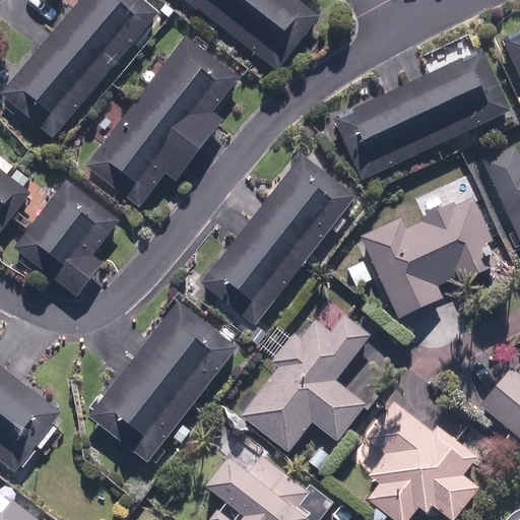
[(170,12),(153,0),(81,0),(2,100),(62,147),(170,12)]
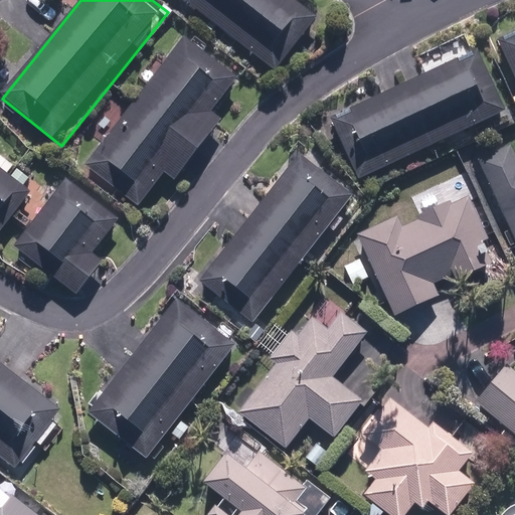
[(71,8),(63,0),(49,0),(24,24),(39,39),(71,8)]
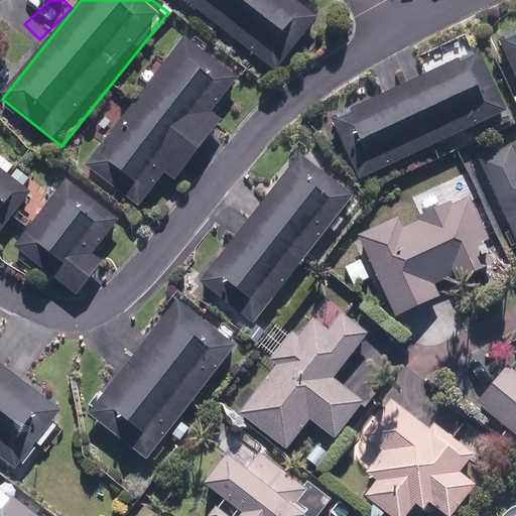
[(320,21),(292,0),(167,0),(275,81),(320,21)]
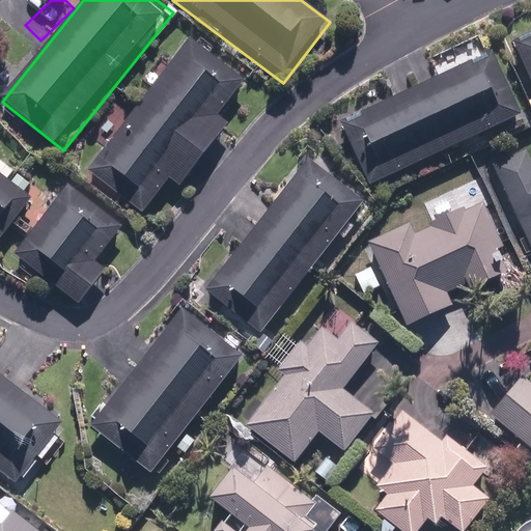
[(530,80),(530,27),(511,36),(530,80)]
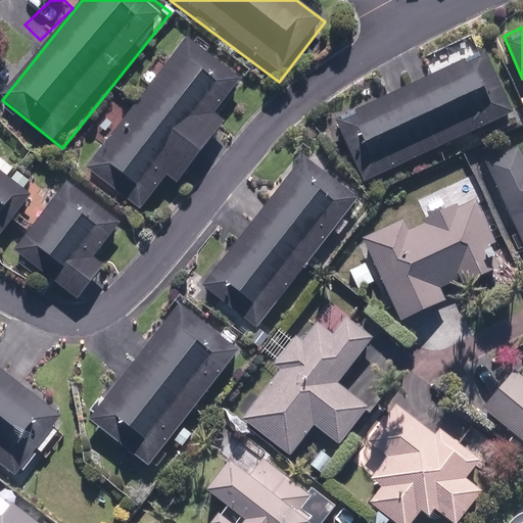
[(216,113),(243,79),(192,38),(88,169),(139,208),(170,170),(180,178),(225,121),(216,113)]
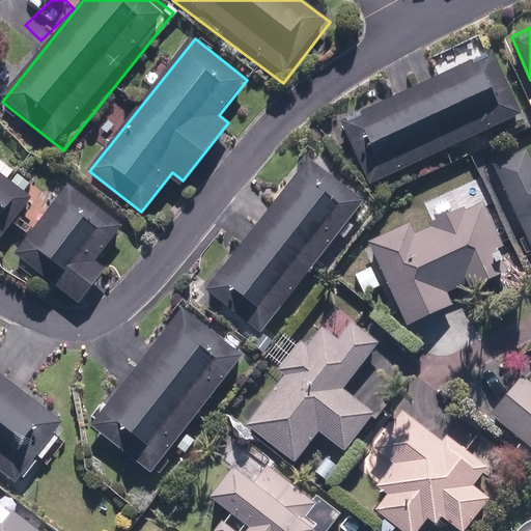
[(366,186),(514,110),(483,50),(335,127),(366,186)]
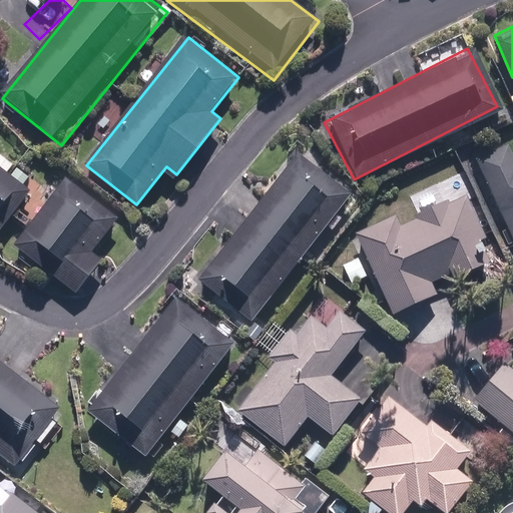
[(512,153),(509,144),(478,157),(512,239),(512,153)]
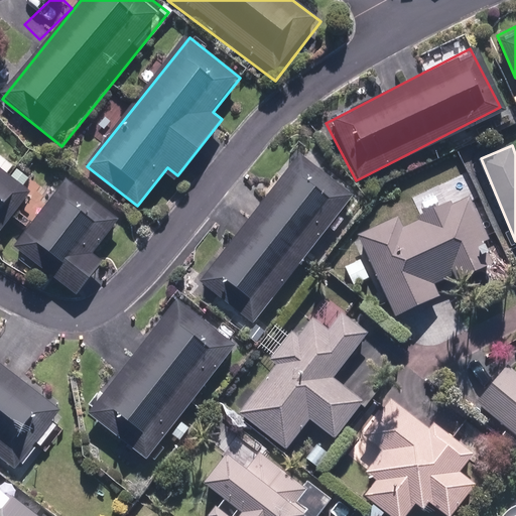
[(352,198),(299,156),(197,284),(249,326),(352,198)]
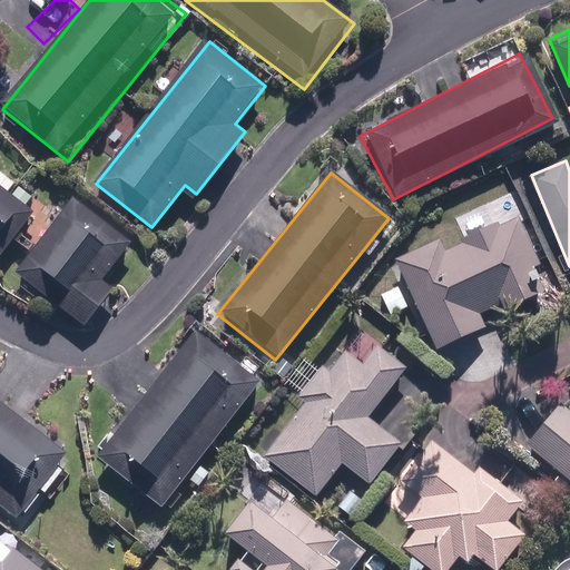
[(35,219),(0,189),(0,258),(1,259),(35,219)]
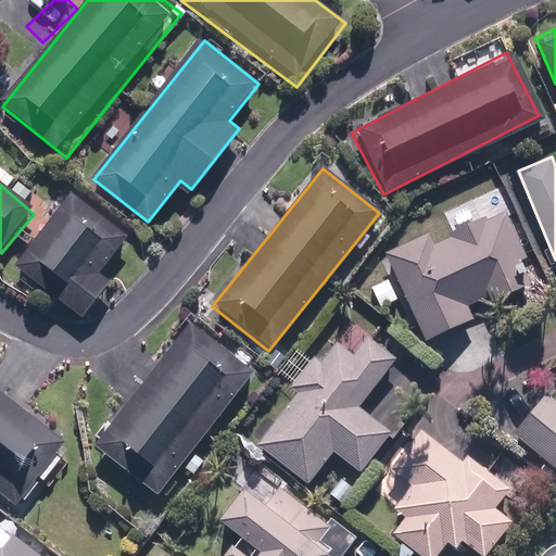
[(101,275),(131,235),(72,190),(14,267),(86,320),(113,283),(101,275)]
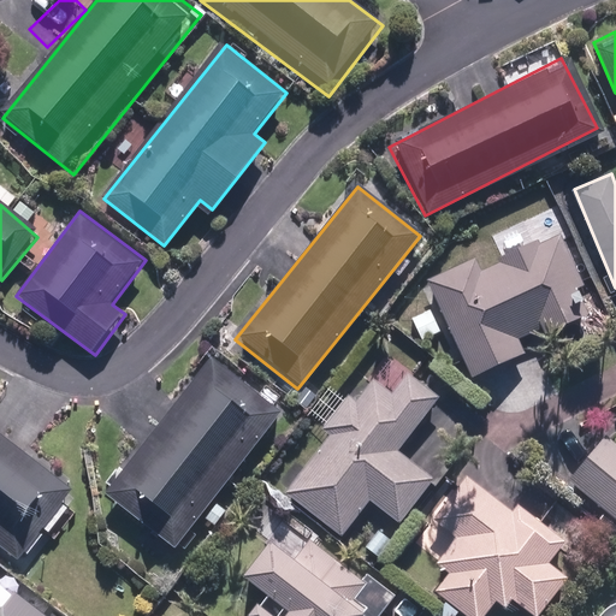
[(525,272),(474,261),(426,282),(438,311),(413,321),(421,341),(442,332),(463,383),(529,355),(523,339),(590,311),(558,236),(539,244),(537,238),(516,248),(525,272)]
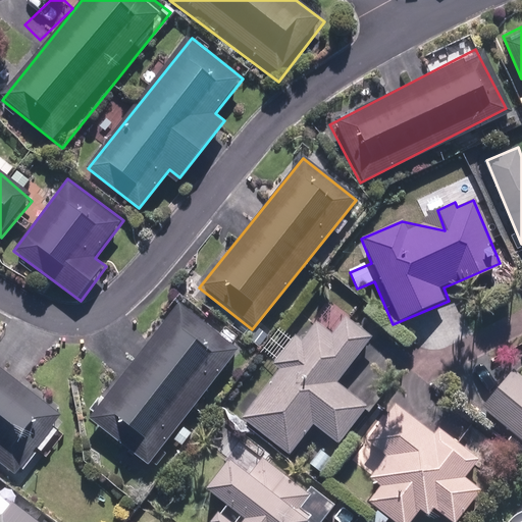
[(237,348),(177,303),(90,418),(149,463),(237,348)]
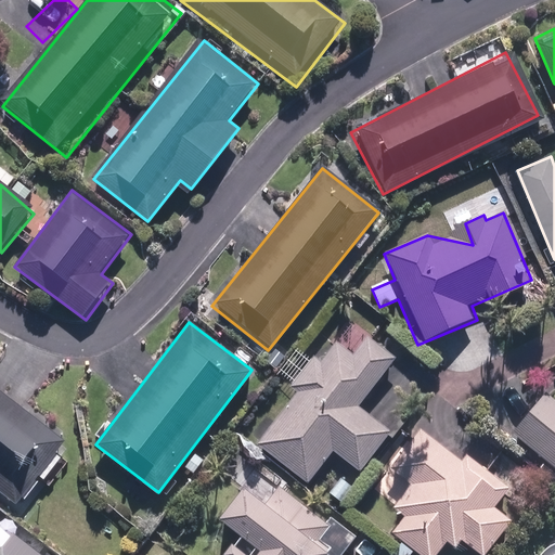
[(350,350),(336,338),(318,362),(311,357),(287,388),(295,394),(257,443),(307,482),(333,448),(360,469),(390,429),(360,405),(397,358),(364,333),(350,350)]
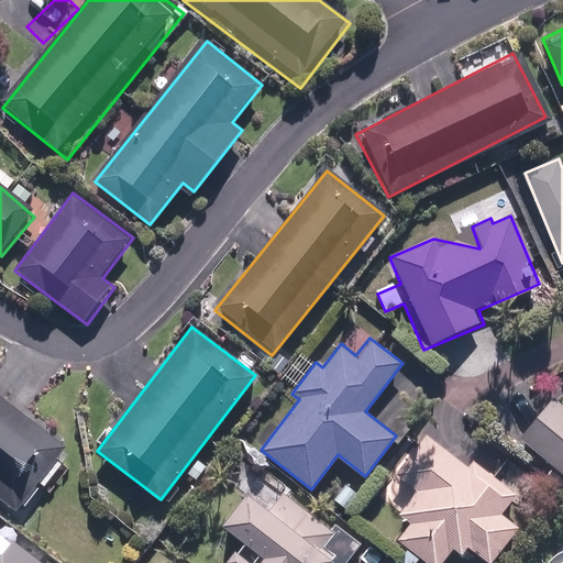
[(62,445),(0,395),(0,501),(10,509),(62,445)]
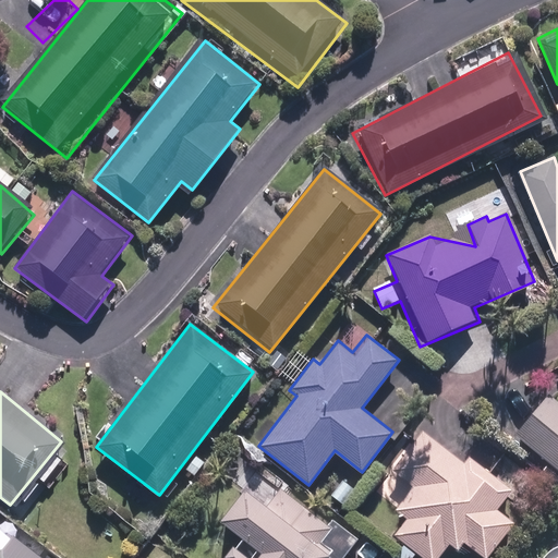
[(557,402),(546,393),(518,431),(557,462),(557,402)]
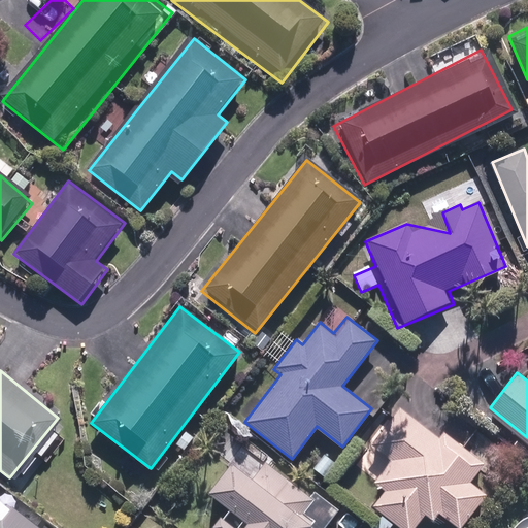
[(441,443),(409,416),(402,410),(359,461),(389,486),(371,506),(397,527),(417,527),(426,518),(436,525),(444,515),(460,527),(461,527),(488,496),(470,482),(482,467),(447,437),(441,443)]
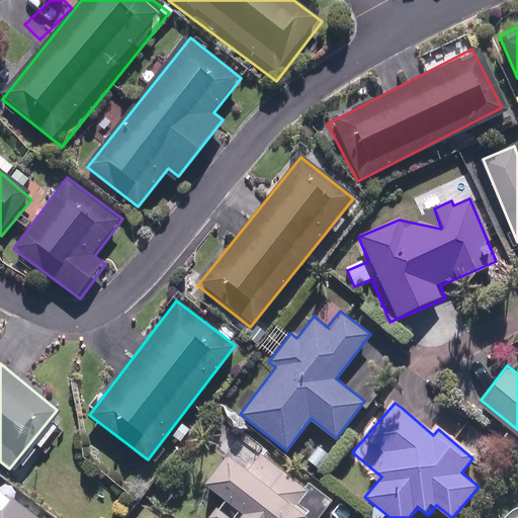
[(202,517),(305,517),(307,516),(285,502),(299,481),(257,452),(245,469),(227,457),(206,487),(219,495),(202,517)]
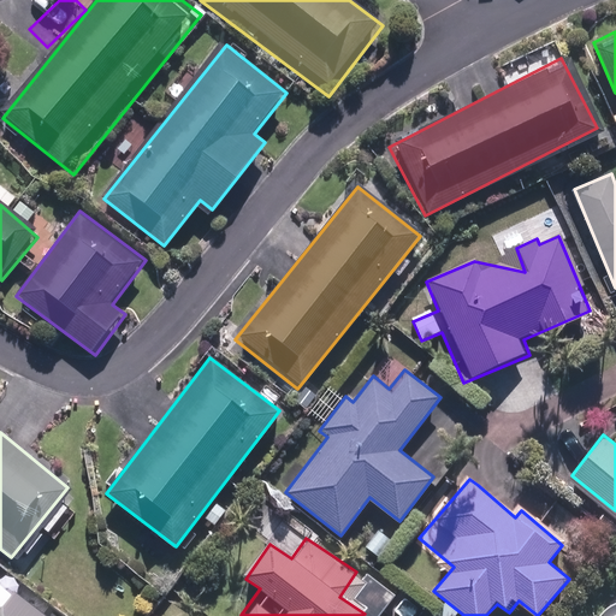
All buildings are outlined.
